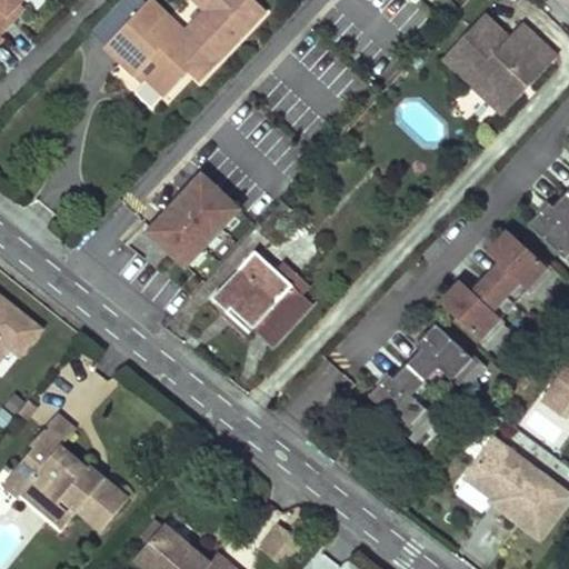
[(0,0),(0,36),(23,12),(17,5),(20,0),(0,0)]
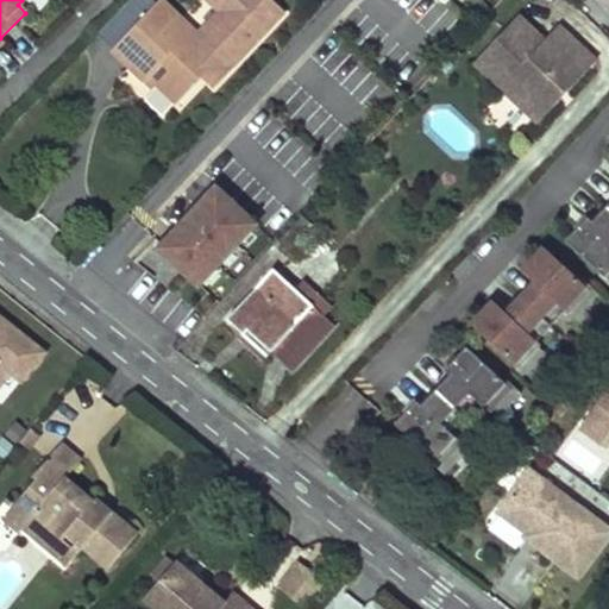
[(283,13),(269,0),(231,0),(225,7),(230,12),(203,39),(199,35),(162,0),(159,0),(112,50),(144,81),(150,76),(157,83),(177,102),(203,75),(214,86),(283,13)]
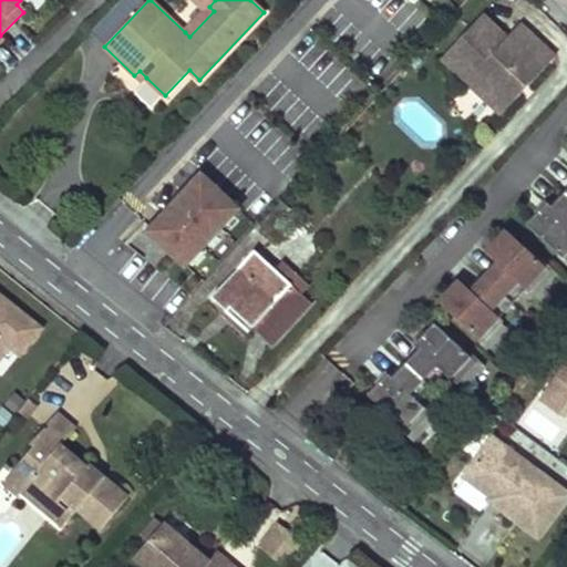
[(215,0),(194,0),(206,11),(185,32),(189,37),(214,11),(209,7),(215,0)]
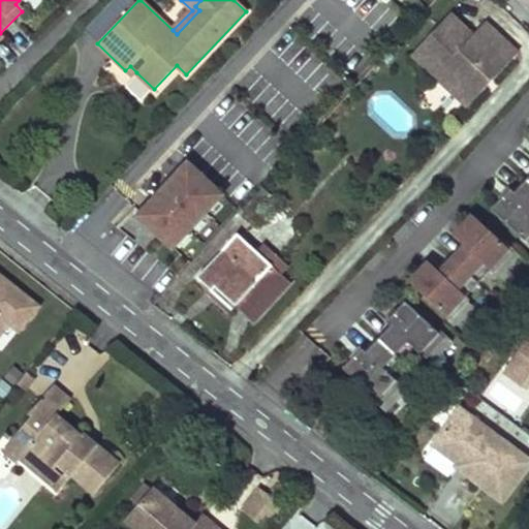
[(485,79),(488,82),(514,54),(493,33),(480,47),(469,35),(446,13),(412,50),(436,73),(432,78),(463,107),(481,88),(478,86),(485,79)]
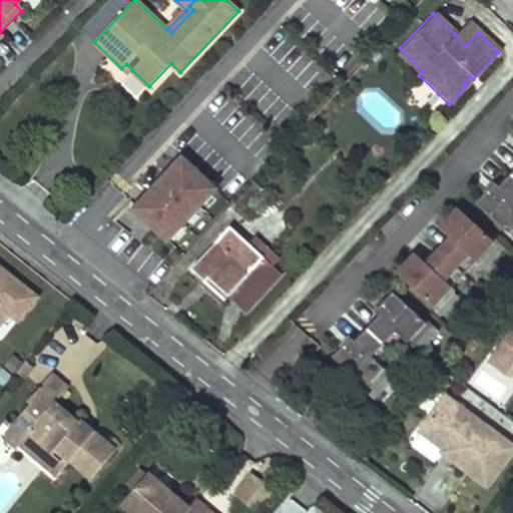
[(478,32),(466,22),(455,34),(466,45),(478,32)]
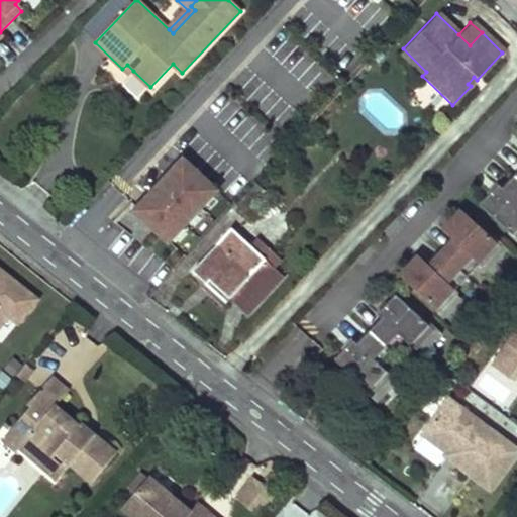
[(422,76),(426,72),(403,48),(398,54),(422,76)]
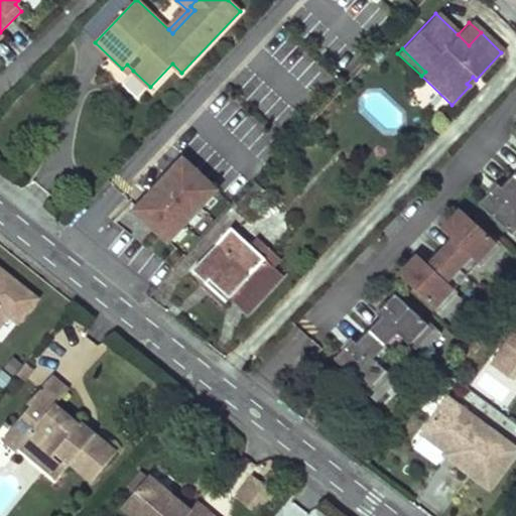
[(128,75),(133,71),(127,65),(122,69),(128,75)]
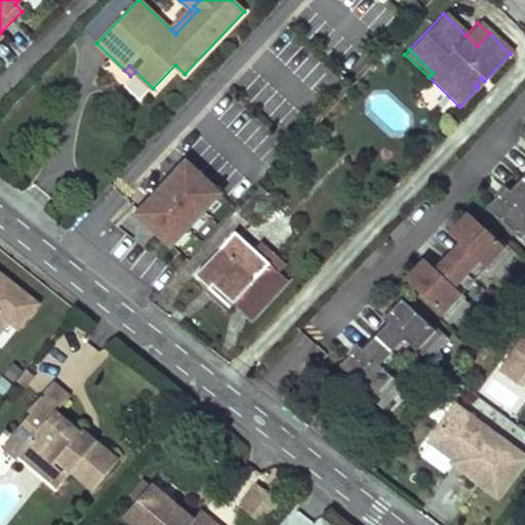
[(481,78),(475,85),(478,87),(484,81),(481,78)]
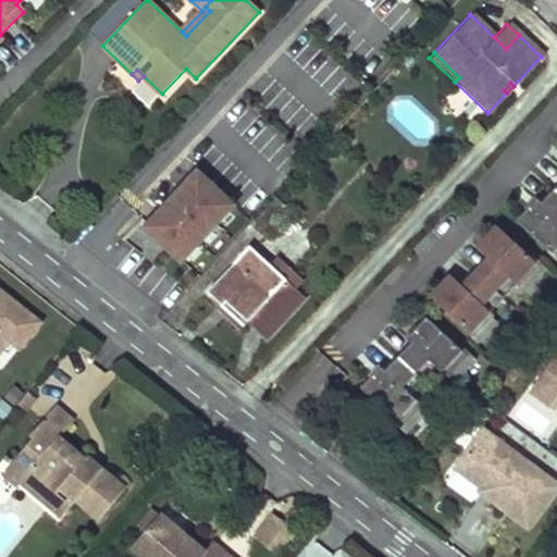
[(233,206),(193,168),(136,227),(176,265),(233,206)]
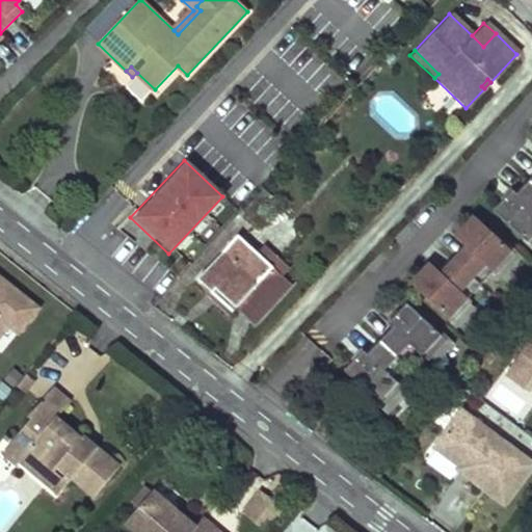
[(524,242),(531,233),(531,174),(513,194),(508,189),(489,211),(524,242)]
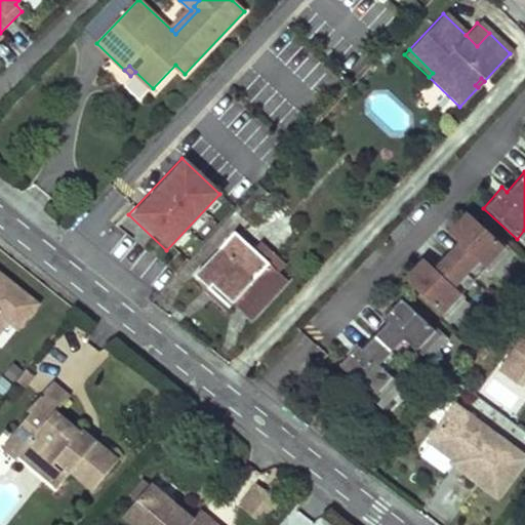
[(442,316),(505,248),(463,211),(445,231),(456,241),(432,268),(419,257),(401,278),(442,316)]
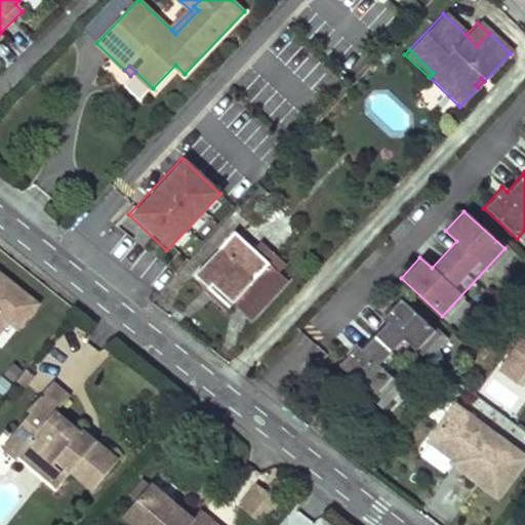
[(212,284),(234,304),(251,319),(287,280),(236,233),(196,275),(209,287),(212,284)]
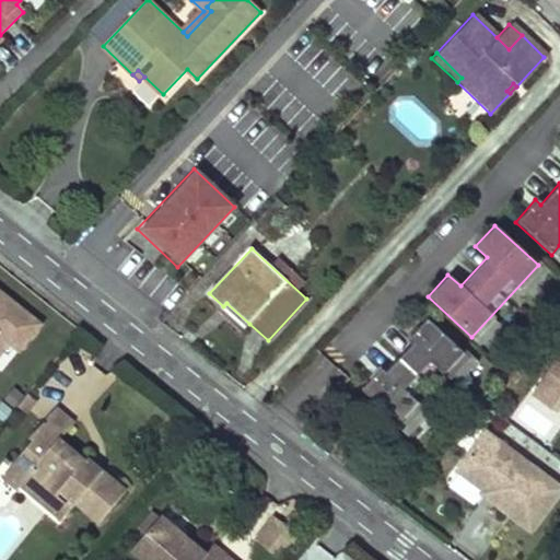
[(20,347),(39,323),(0,291),(0,341),(6,335),(10,339),(20,347)]
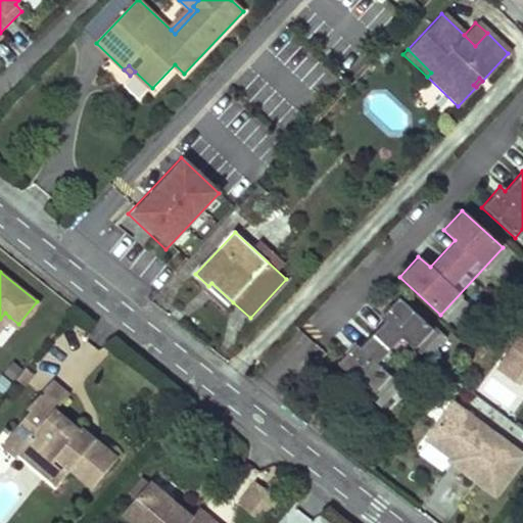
[(227,310),(233,302),(211,283),(208,286),(205,290),(227,310)]
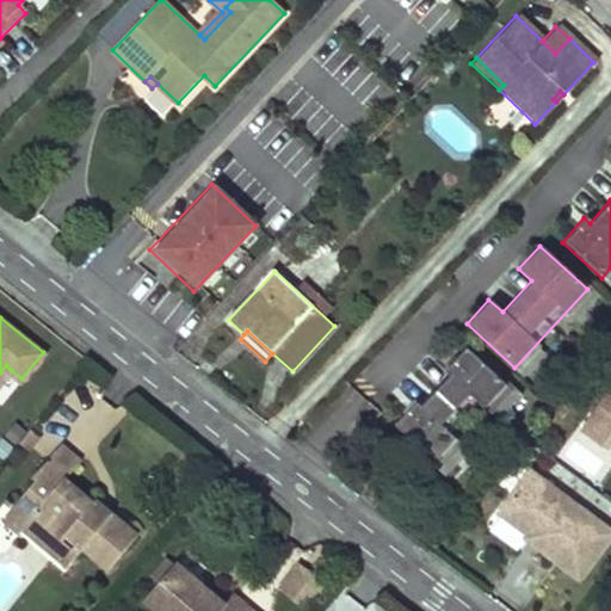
[(431,462),(505,383),(466,347),(443,371),(449,376),(420,407),(414,402),(392,426),(431,462)]
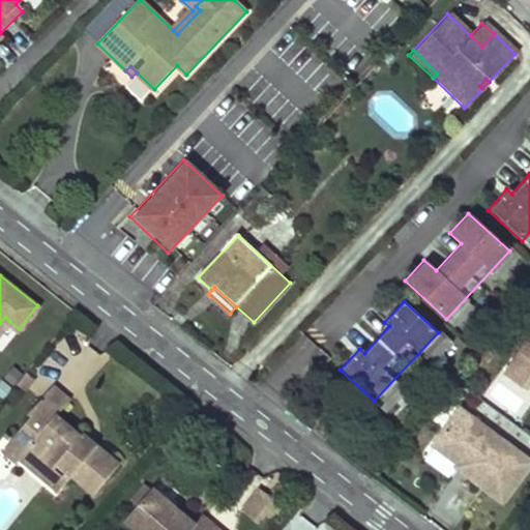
[(0,331),(9,321),(5,317),(0,323),(0,331)]
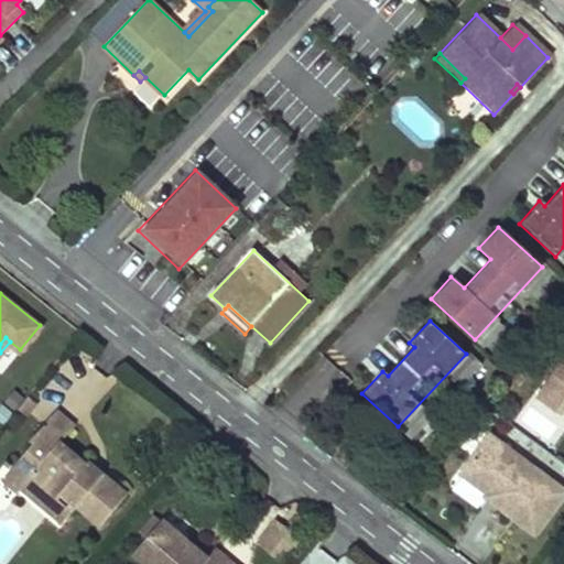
[(563,366),(538,403),(562,421),(563,416),(563,366)]
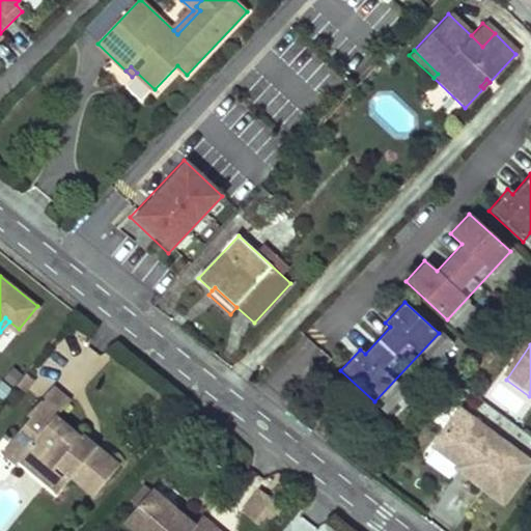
[(28,373),(18,386),(26,392),(35,381),(28,373)]
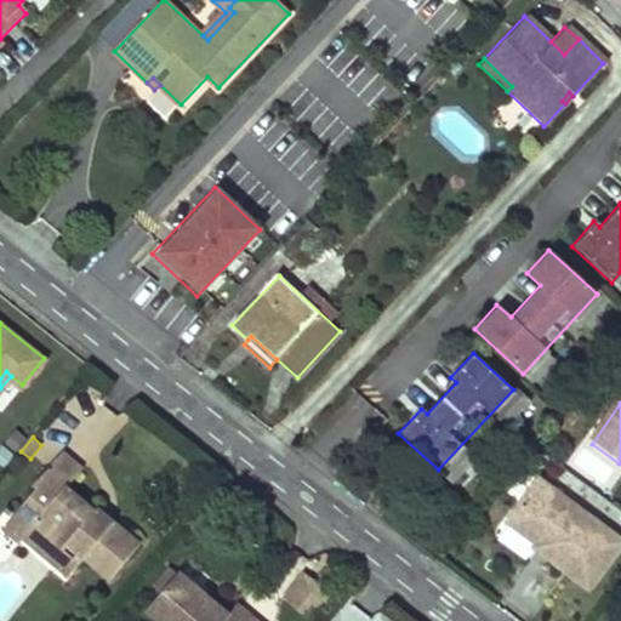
[(38,490),(15,517),(30,530),(28,534),(58,559),(64,552),(81,533),(96,545),(84,558),(110,580),(141,545),(114,522),(109,529),(95,516),(97,513),(68,488),(84,471),(63,453),(34,488),(38,490)]
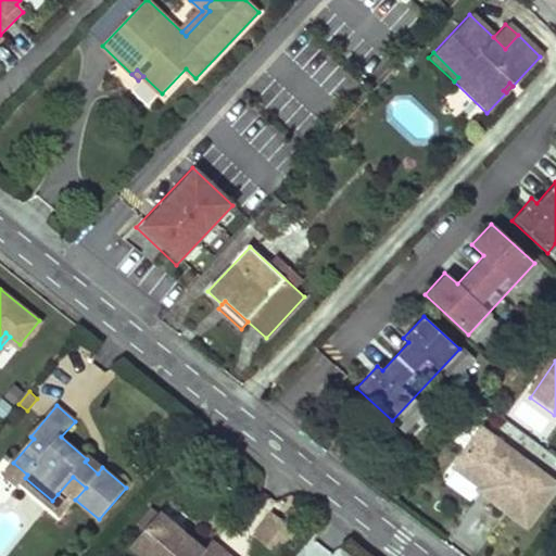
[(506,510),(528,526),(555,487),(555,483),(482,430),(455,467),(482,487),(487,479),(497,487),(492,494),(509,507),(506,510)]
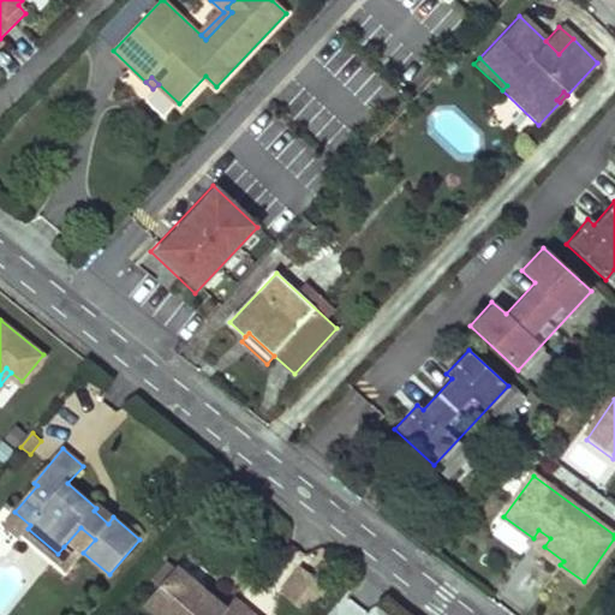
[(94,511),(108,524),(113,517),(99,505),(96,508),(94,511)]
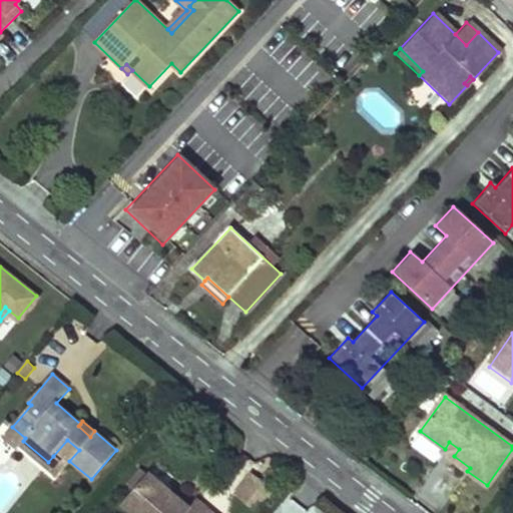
[(12,427),(3,438),(15,449),(23,441),(25,438),(12,427)]
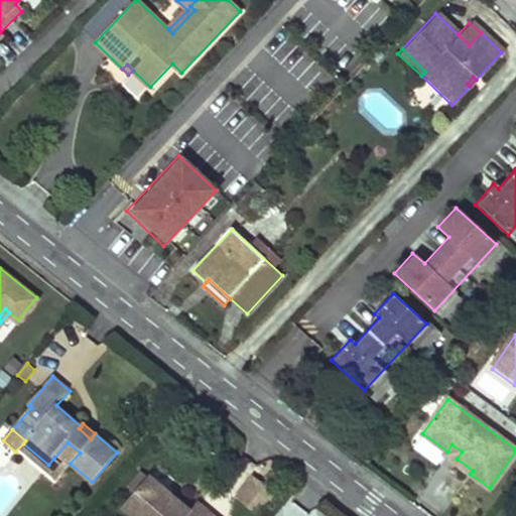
[(53,459),(66,469),(70,464),(80,453),(68,442),(53,459)]
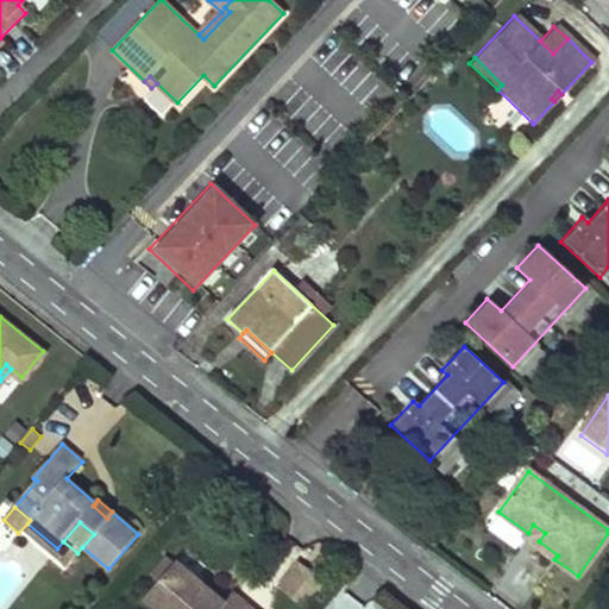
[(533,525),(528,533),(525,537),(554,559),(558,556),(539,541),(545,533),(533,525)]
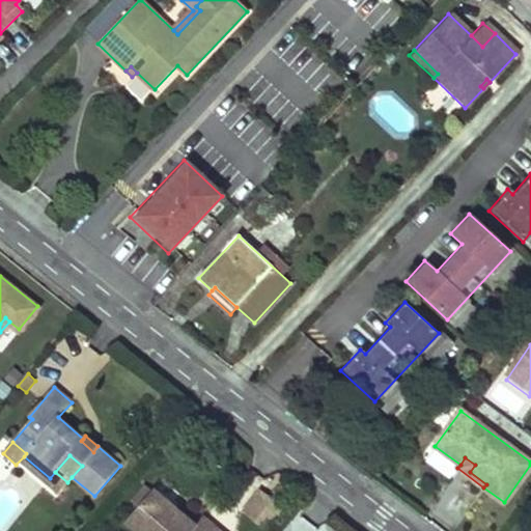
[(255,488),(241,520),(264,530),(269,530),(283,502),(255,488)]
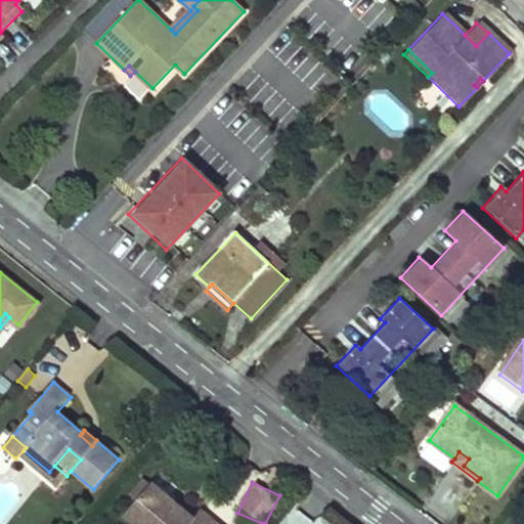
[(169,497),(151,483),(124,516),(134,523),(216,523),(200,510),(193,518),(173,501),(170,506),(165,501),(169,497)]
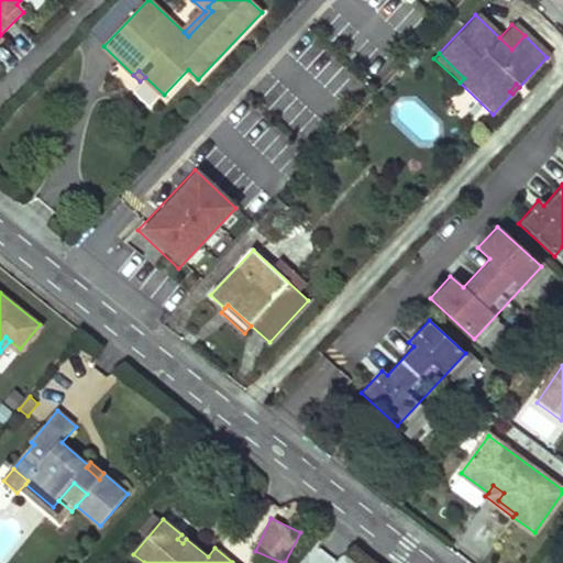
[(186,539),(181,534),(177,539),(183,543),(186,539)]
